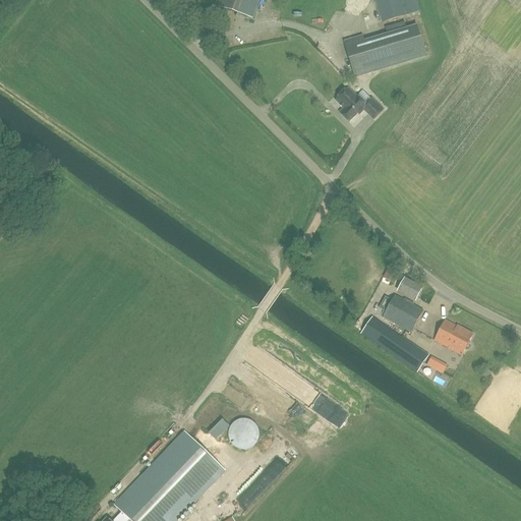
[(252,18),(258,0),(219,0),(217,6),(252,18)]
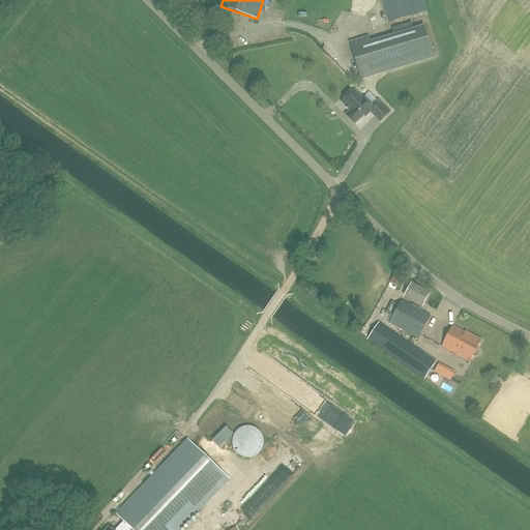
[(282,0),(280,6),(293,9),(295,0),(282,0)]
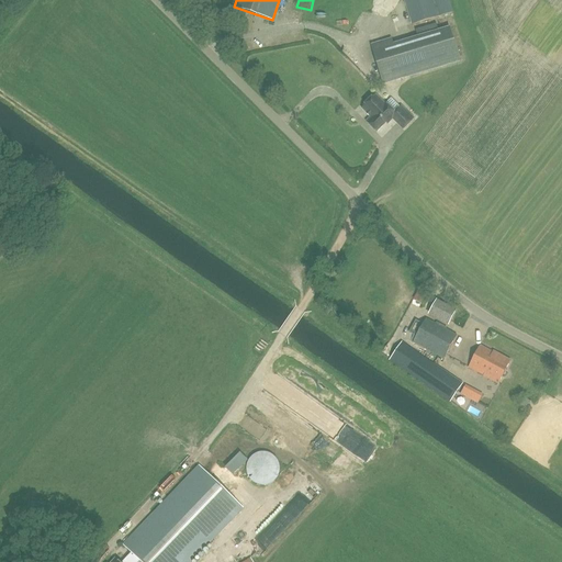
[(449,0),(403,0),(411,25),(452,12),(449,0)]
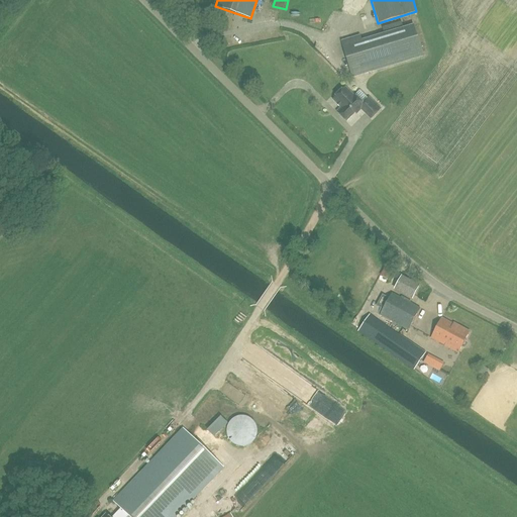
[(309,22),(314,10),(307,6),(301,19),(309,22)]
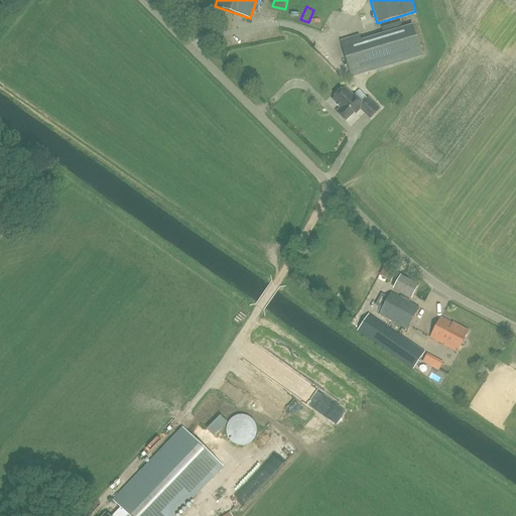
[(351,78),(422,56),(412,24),(362,39),(360,34),(340,40),(351,78)]
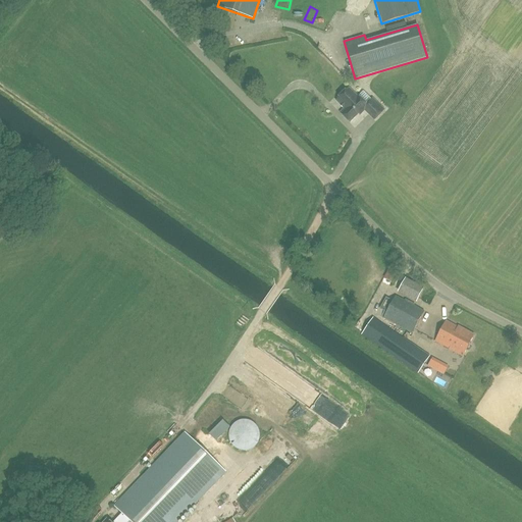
[(364,110),(374,120),(384,110),(372,98),(371,99),(363,91),(358,97),(357,96),(349,88),(335,101),(346,110),(341,114),(350,123),(358,114),(359,115),(364,110)]
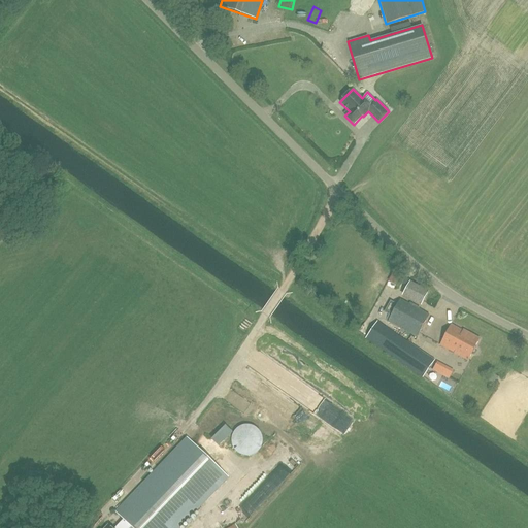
[(421,307),(430,291),(409,281),(400,297),(421,307)]
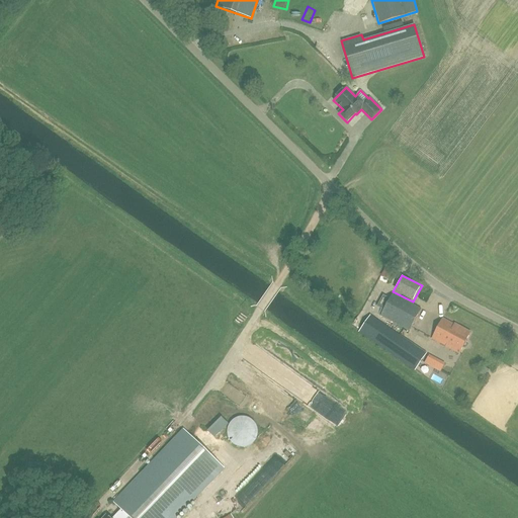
[(380,316),(409,331),(421,309),(393,293),(380,316)]
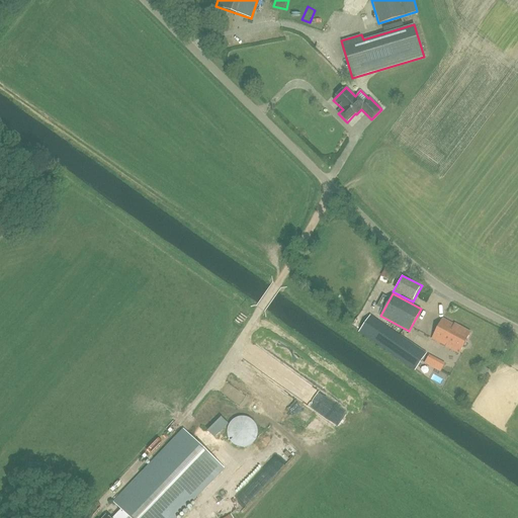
[(370,315),(360,331),(359,331),(359,332),(414,370),(415,369),(426,352),(370,315)]
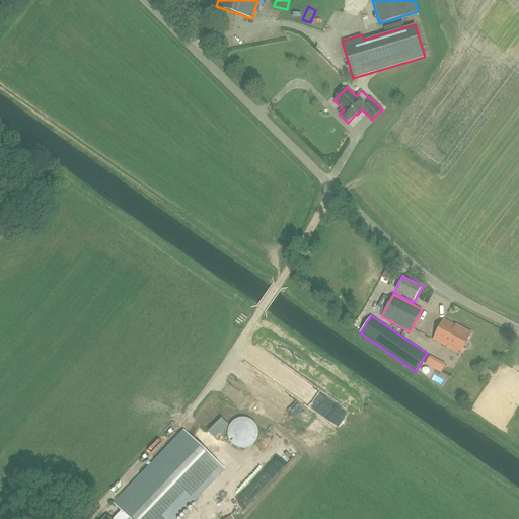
[(459,326),(458,327),(443,319),(433,340),(460,354),(471,332),(459,326)]
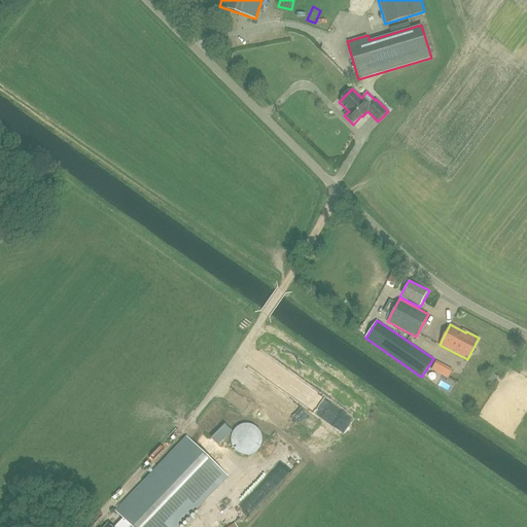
[(238,393),(234,403),(250,411),(254,401),(238,393)]
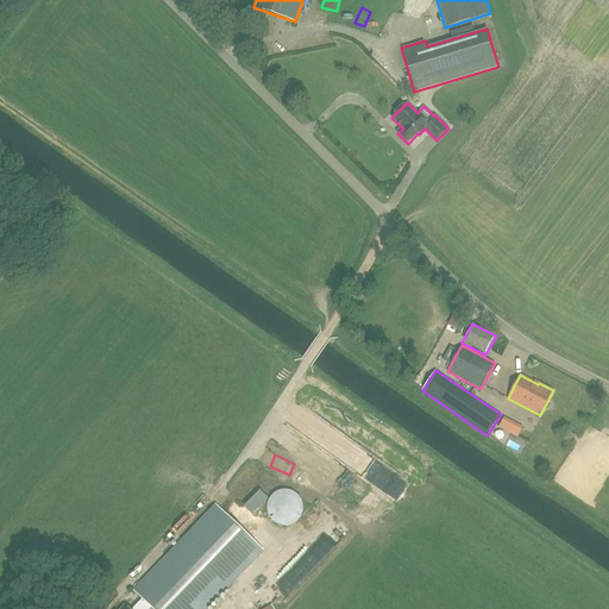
[(270,497),(268,502),(267,508),(268,514),(270,519),(275,523),(281,525),(287,526),(293,523),(297,521),(301,516),(302,510),(302,504),(300,498),(296,494),(292,491),(286,490),(280,490),(275,493),(270,497)]
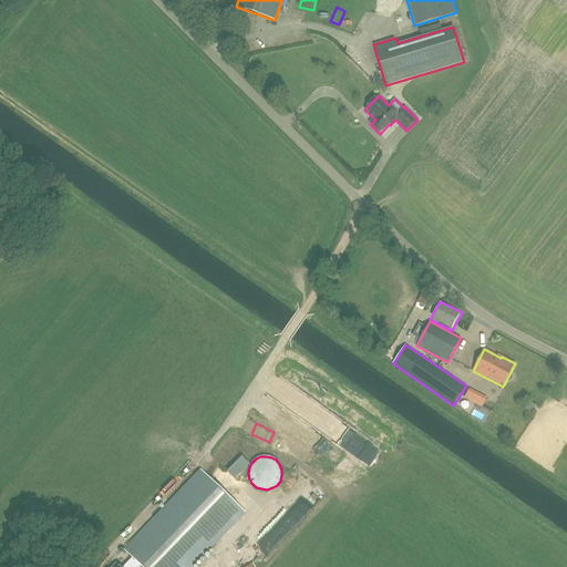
[(140,566),(141,566),(142,566),(192,566),(245,513),(200,471),(124,550),(132,557),(123,566),(120,566),(115,563),(111,566),(140,566)]
